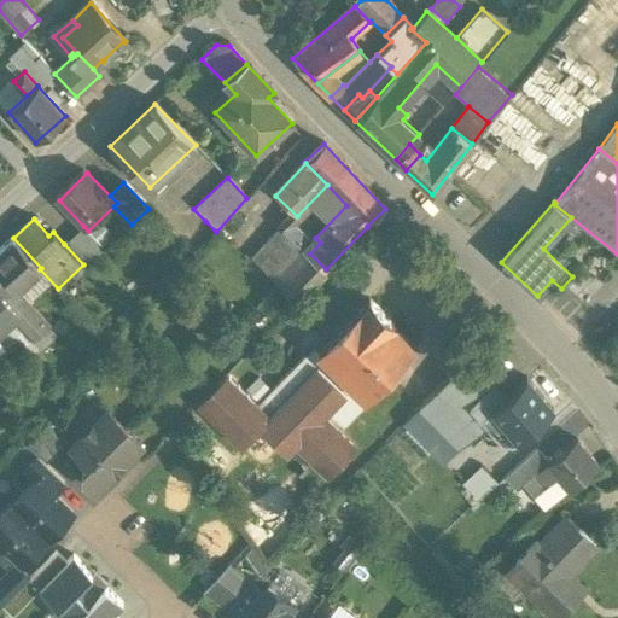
[(88,231),(83,226),(64,244),(83,264),(103,246),(88,231)]
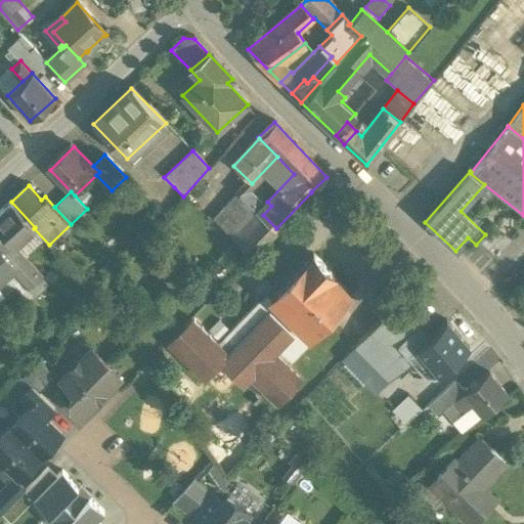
[(239,192),(228,204),(238,214),(250,203),(239,192)]
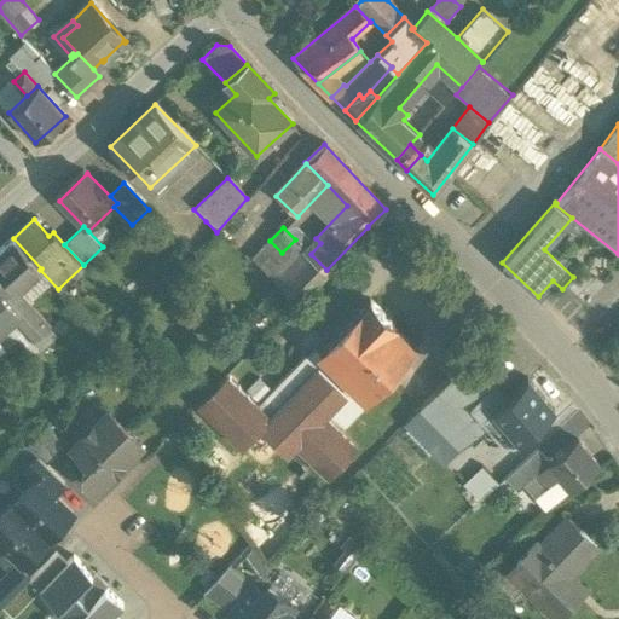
[(13,238),(0,249),(0,271),(4,276),(17,290),(40,270),(41,268),(13,238)]
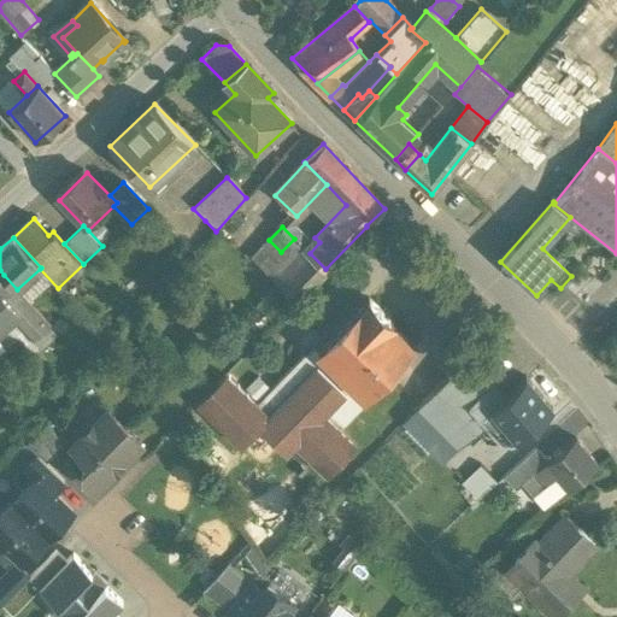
[(310,253),(294,239),(281,252),(289,260),(272,278),(295,300),(325,269),(310,253)]
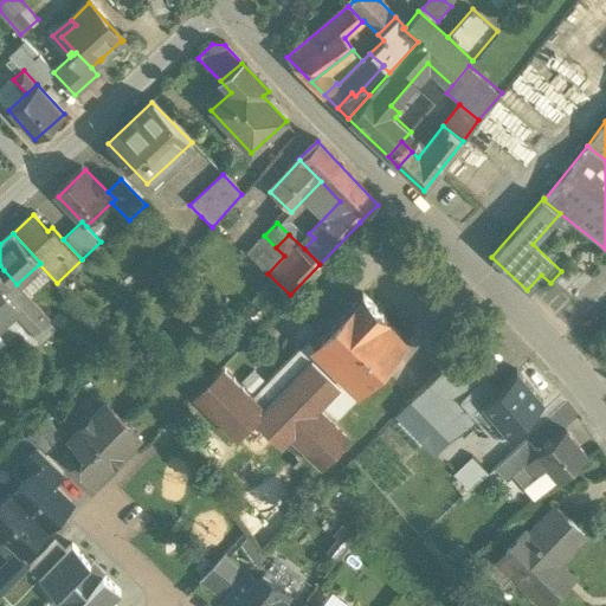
[(264,236),(247,253),(268,274),(284,256),(276,247),(264,236)]
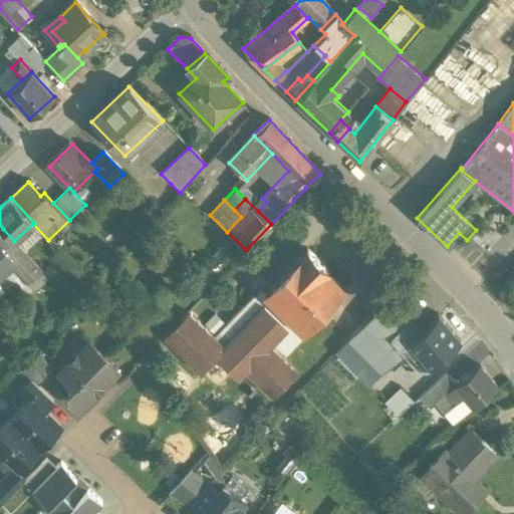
[(14,241),(3,229),(0,232),(0,245),(8,254),(18,245),(14,241)]
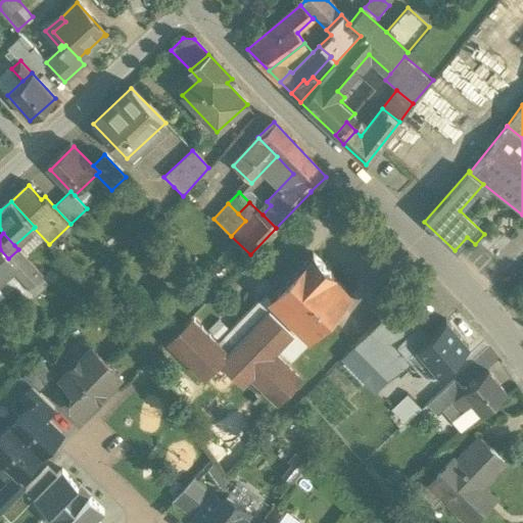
[(0,282),(12,271),(16,268),(8,258),(0,249),(0,282)]
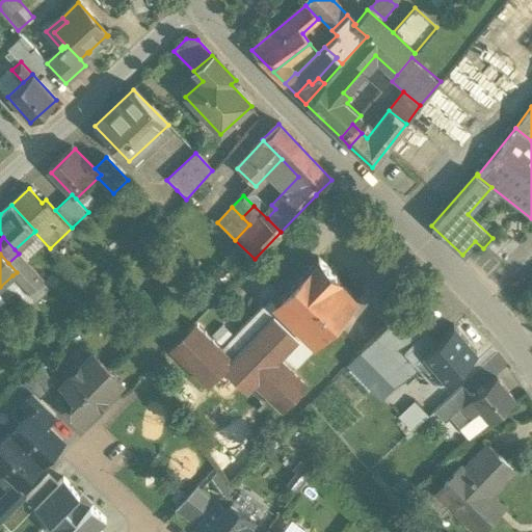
[(49,288),(19,254),(8,263),(17,272),(12,275),(35,300),(49,288)]
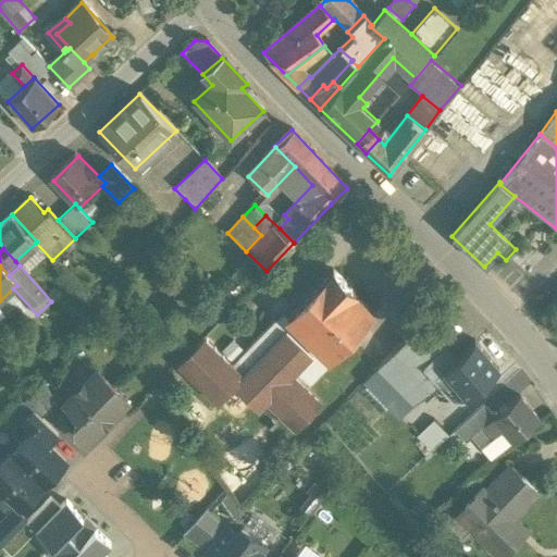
[(354,292),(332,270),(287,318),(327,357),(329,356),(372,311),(353,293),(354,292)]
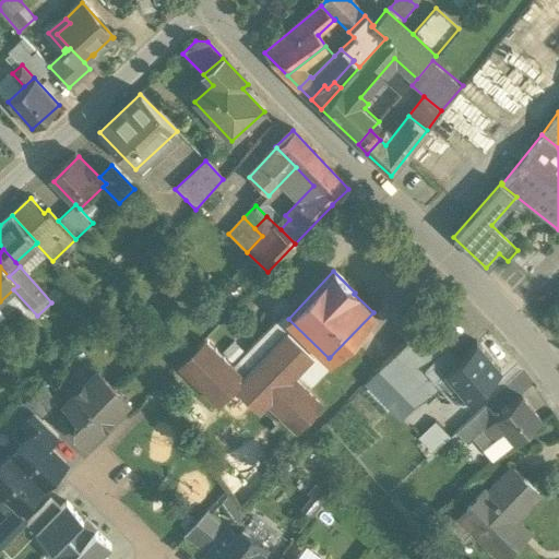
[(276,322),(233,367),(205,340),(178,368),(218,406),(235,389),(259,413),(266,404),(296,432),(322,405),(307,390),(334,361),(330,357),(329,358),(288,319),(282,326),(276,322)]
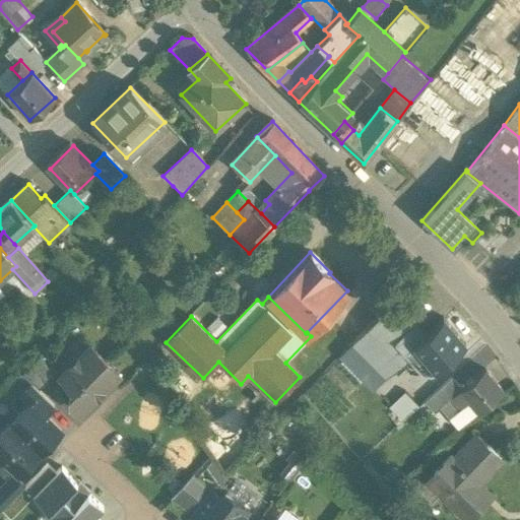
[(363,332),(353,342),(380,369),(387,376),(418,347),(414,343),(424,336),(392,303),(363,332)]
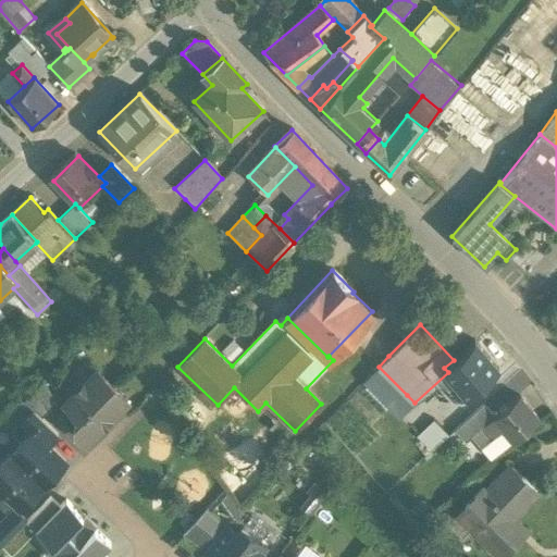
[(454,360),(444,368),(448,372),(456,381),(467,395),(496,370),(474,343),(454,360)]
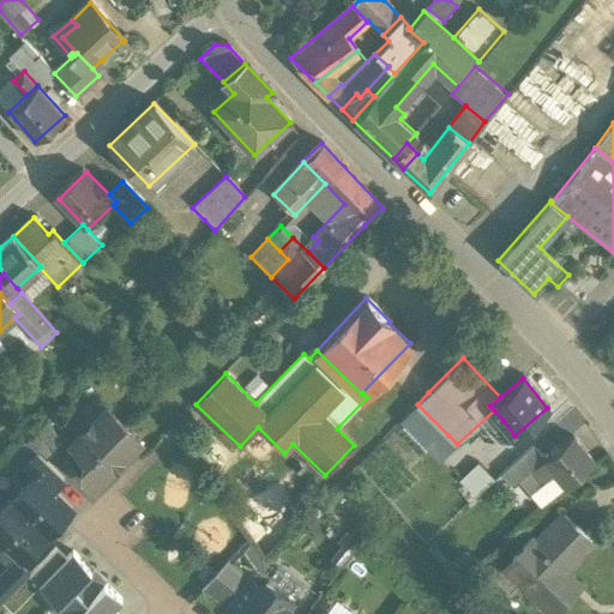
[(107,408),(70,445),(86,461),(83,464),(83,479),(94,488),(140,441),(107,408)]
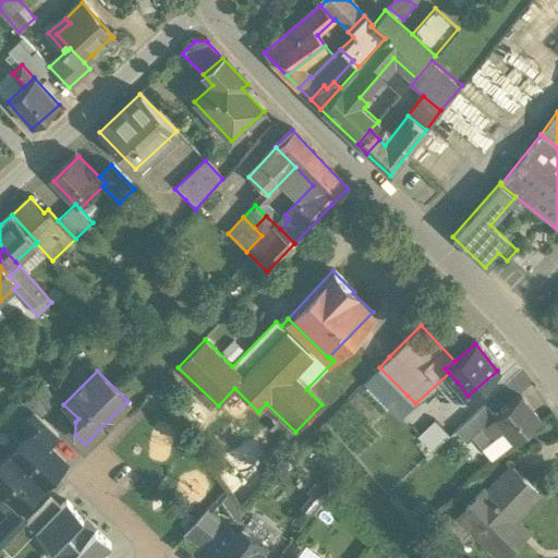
[(457,381),(445,391),(450,399),(461,400),(461,401),(468,396),(457,381)]
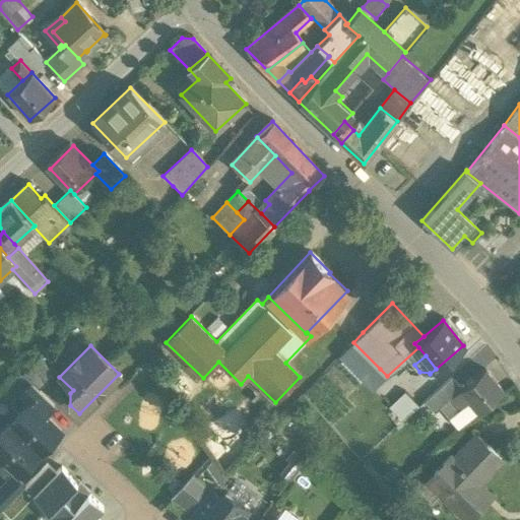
[(54,374),(38,359),(21,375),(31,385),(38,390),(54,374)]
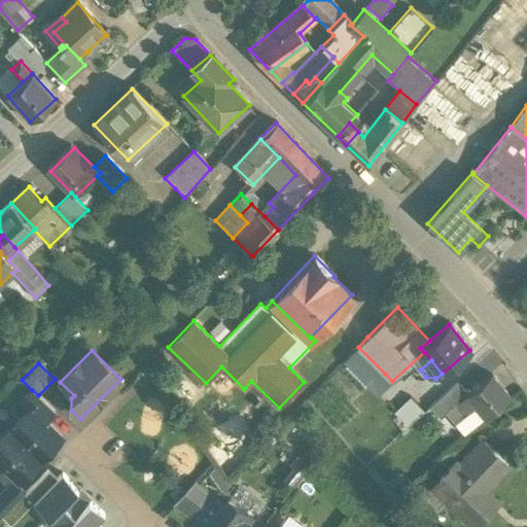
[(392,381),(385,374),(379,379),(387,387),(393,382),(392,381)]
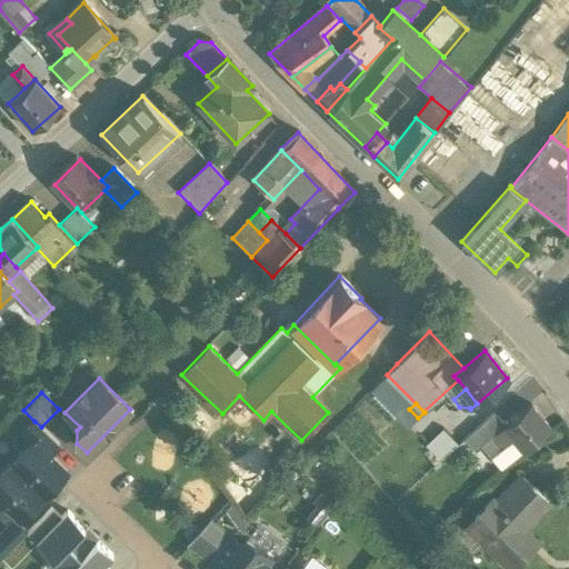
[(505,427),(491,438),(501,449),(501,450),(512,440),(523,452),(550,428),(530,405),(505,427)]
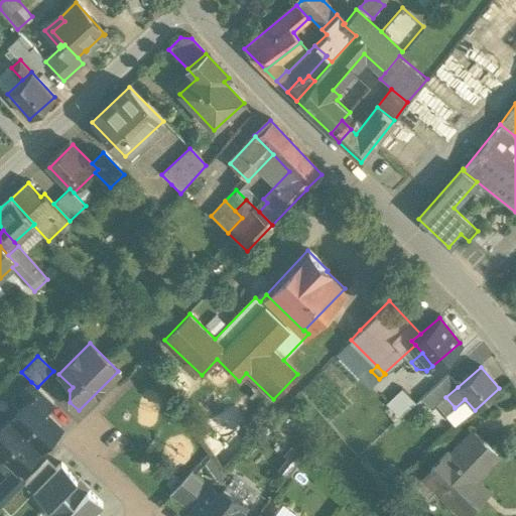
[(447,375),(421,399),(430,411),(436,406),(444,416),(455,407),(445,397),(458,387),(447,375)]
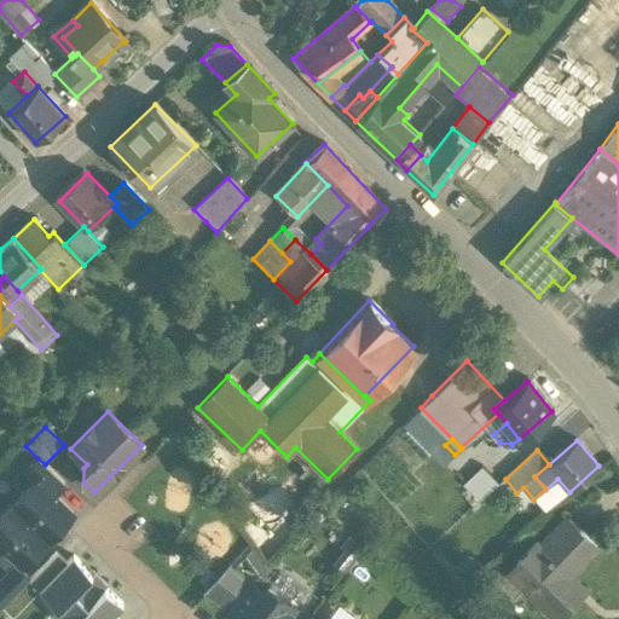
[(472,456),(455,474),(481,502),(499,485),(472,456)]
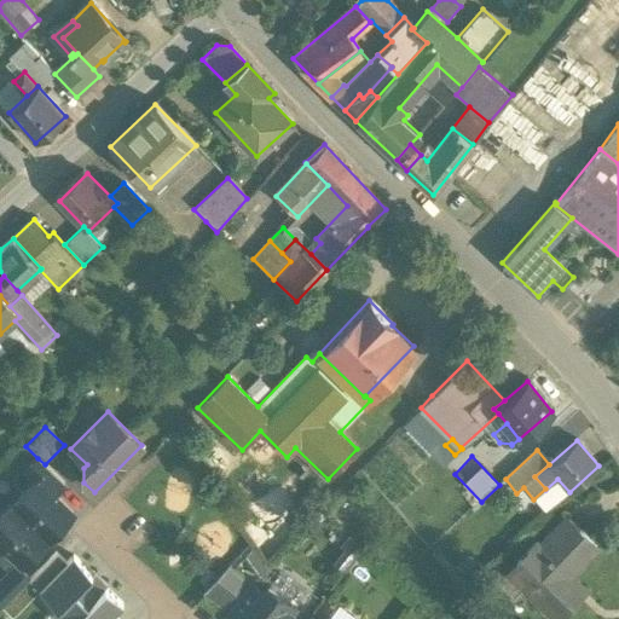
[(45,464),(38,458),(25,472),(35,480),(38,479),(53,495),(64,484),(45,464)]
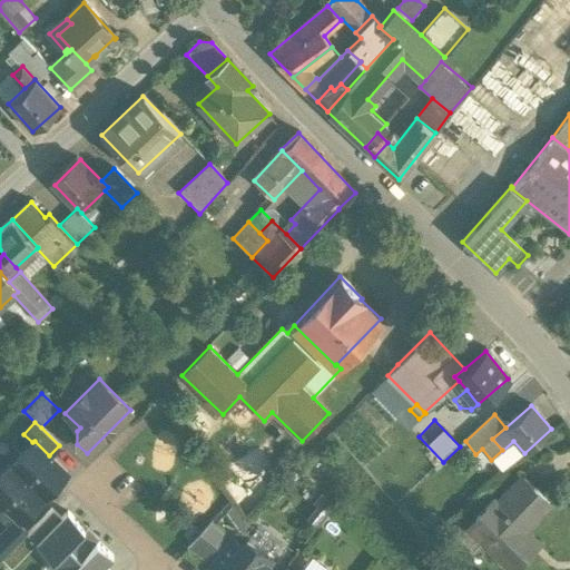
[(32,442),(11,465),(43,497),(67,472),(49,455),(35,441),(32,442)]
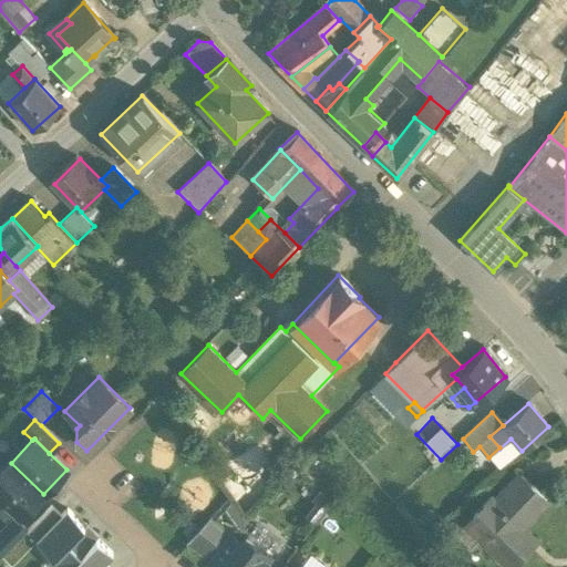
[(500,447),(488,457),(500,470),(522,451),(511,439),(500,449),(500,447)]
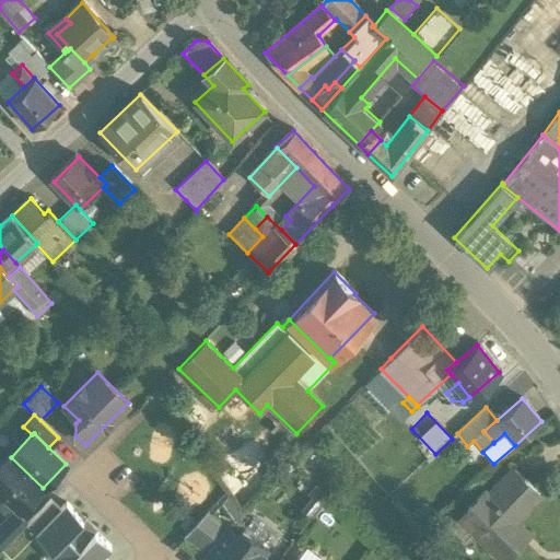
[(43,488),(11,457),(0,467),(0,497),(4,498),(19,512),(43,488)]
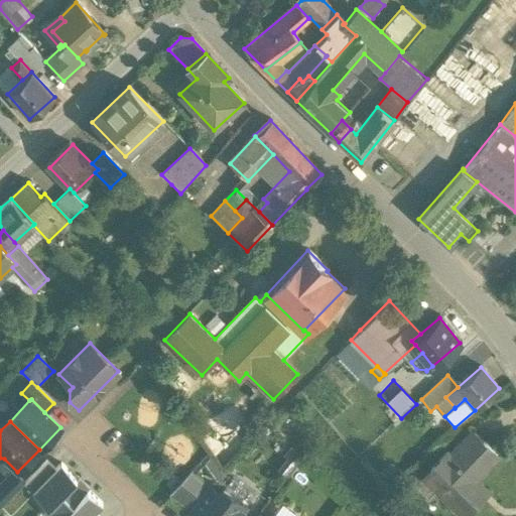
[(474,433),(452,457),(448,454),(431,471),(423,480),(436,492),(462,515),(469,515),(490,494),(477,481),(499,458),(474,433)]
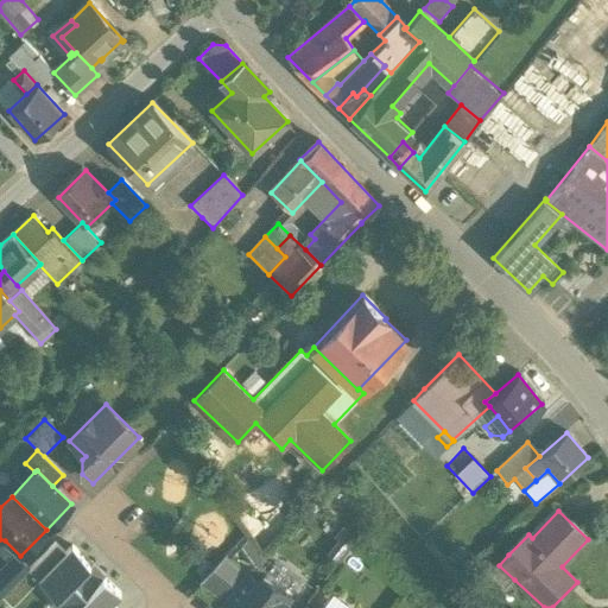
[(247,537),(245,533),(225,556),(228,558),(247,537)]
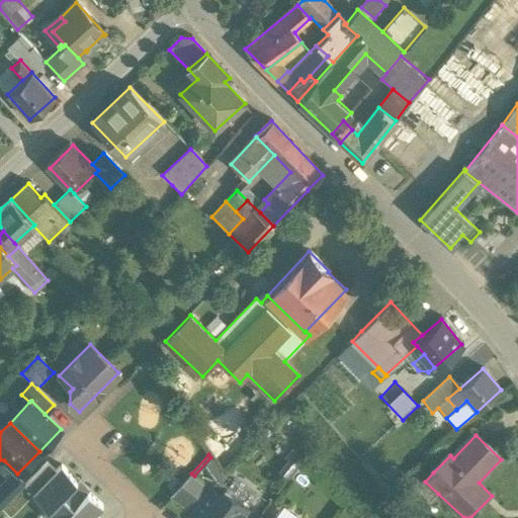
[(24,486),(32,495),(33,495),(56,471),(47,463),(24,486)]
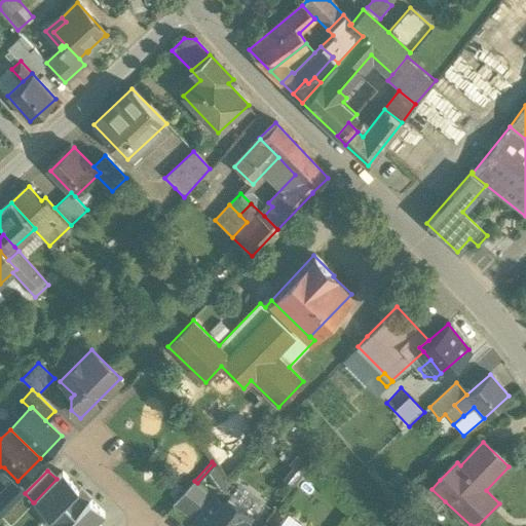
[(104,514),(62,473),(57,479),(34,502),(33,502),(48,518),(45,521),(49,525),(91,525),(96,523),(104,514)]
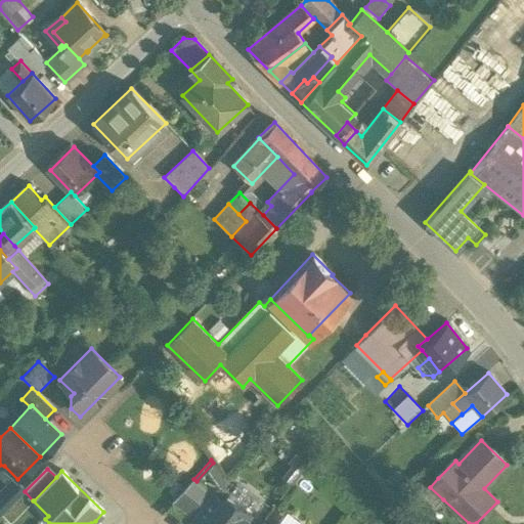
[(197,481),(193,479),(172,501),(194,518),(213,494),(197,481)]
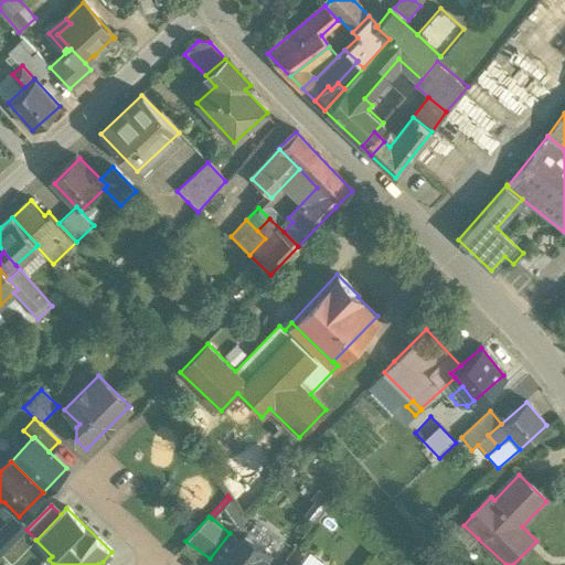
[(14,519),(0,533),(0,553),(1,555),(27,530),(14,519)]
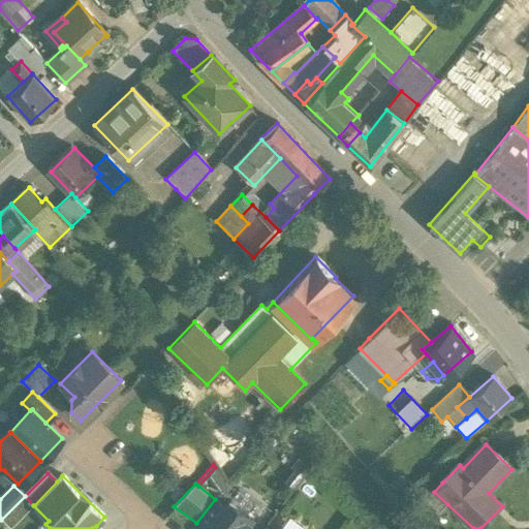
[(225,506),(215,499),(196,523),(191,528),(244,528),(252,519),(228,501),(225,506)]
